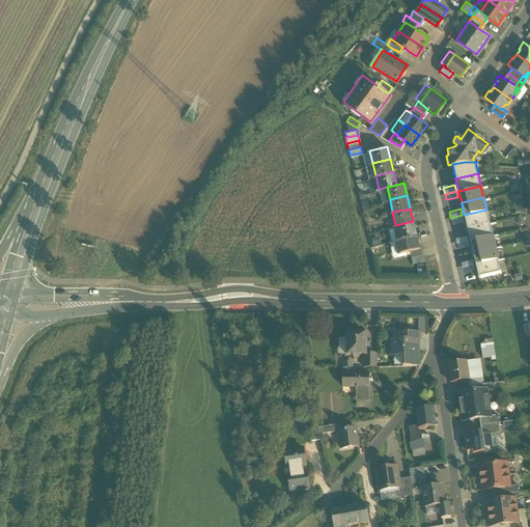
[(464,215),(467,226),(489,221),(486,210),(464,215)]
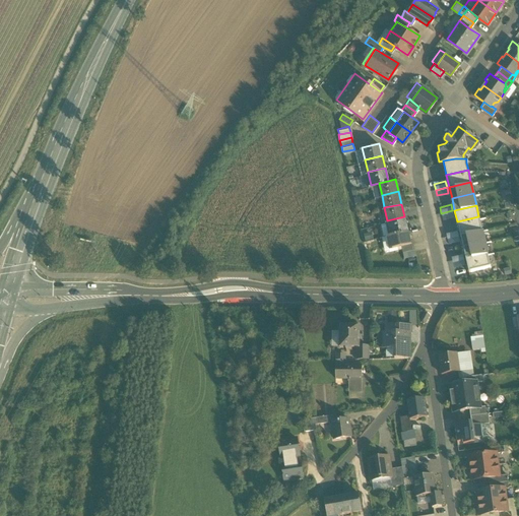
[(454,216),(452,210),(441,213),(443,218),(454,216)]
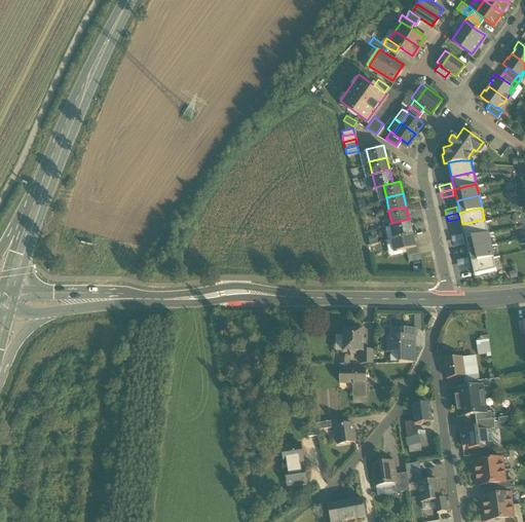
[(391,223),(395,235),(412,231),(409,219),(391,223)]
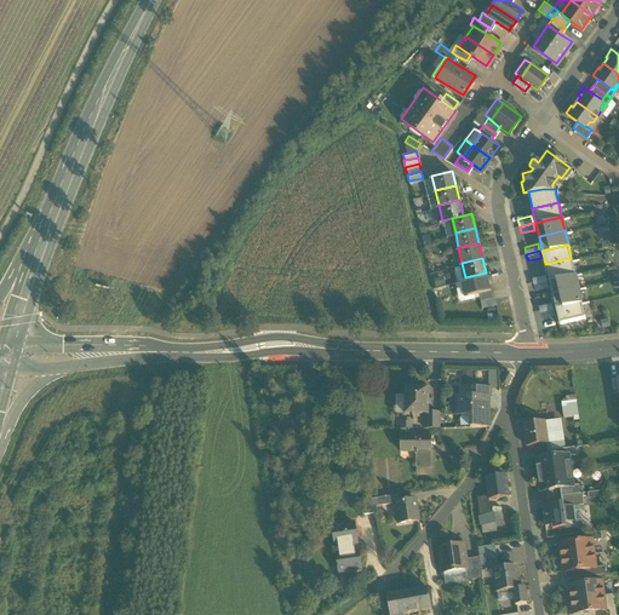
[(545,264),(548,279),(574,272),(571,258),(545,264)]
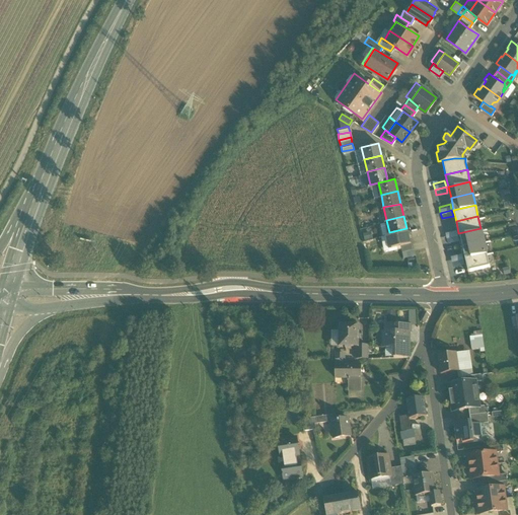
[(444,230),(446,236),(457,233),(455,227),(444,230)]
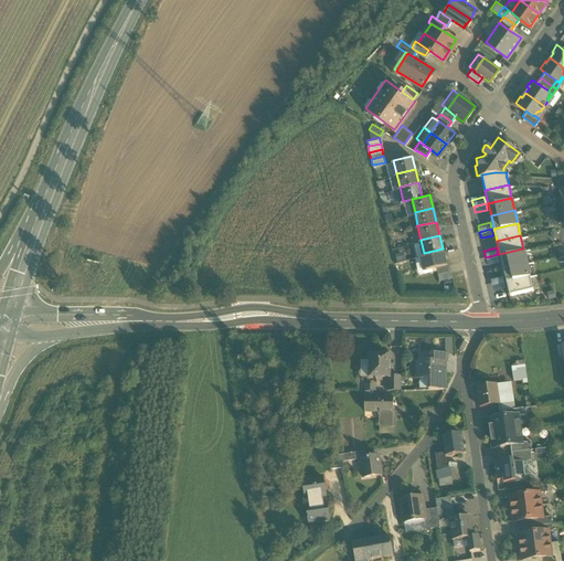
[(443,249),(424,253),(419,254),(422,268),(435,265),(446,263),(446,262),(443,249)]
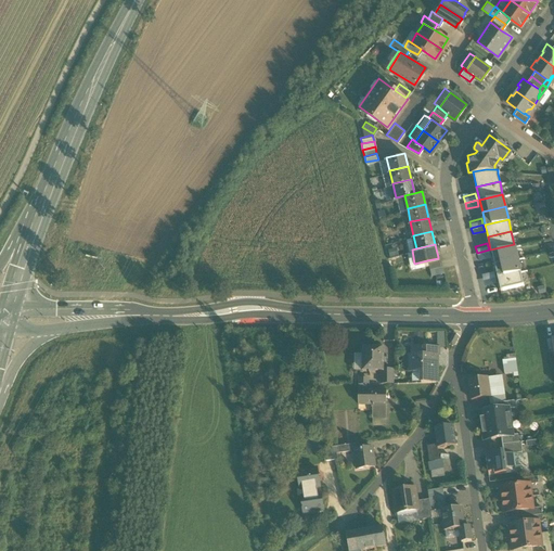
[(490,250),(493,263),(517,256),(514,244),(490,250)]
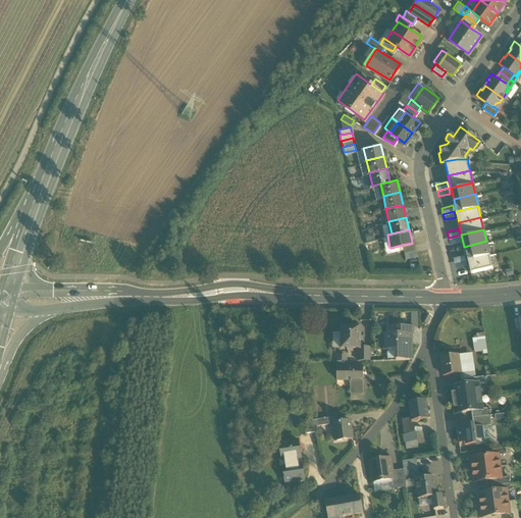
[(461,241),(460,235),(449,238),(450,244),(461,241)]
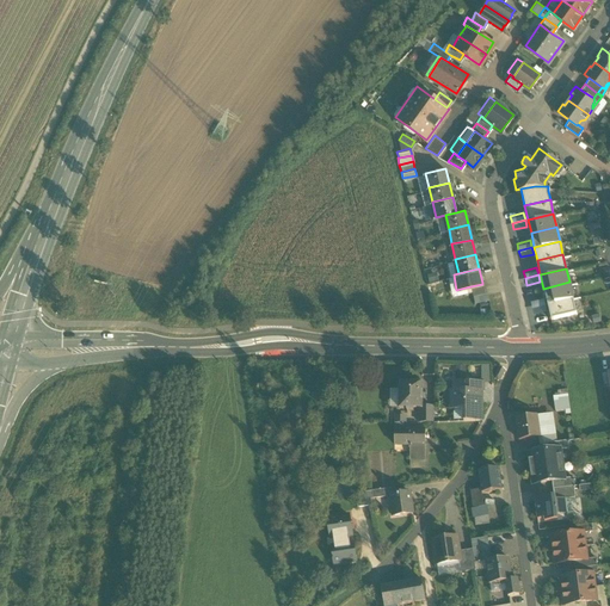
[(470,286),(473,295),(487,291),(485,282),(482,283),(482,284),(470,286)]
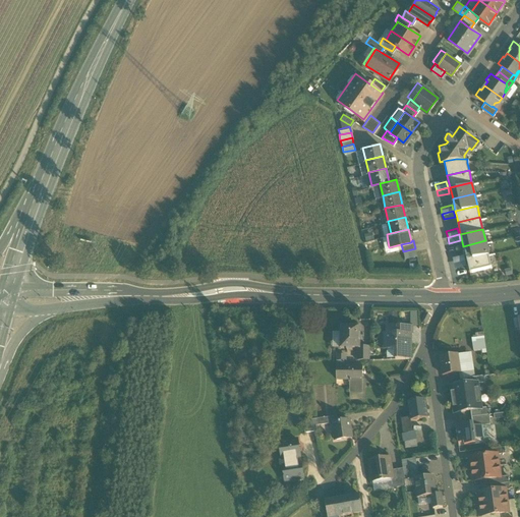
[(463,246),(466,257),(487,252),(485,240),(463,246)]
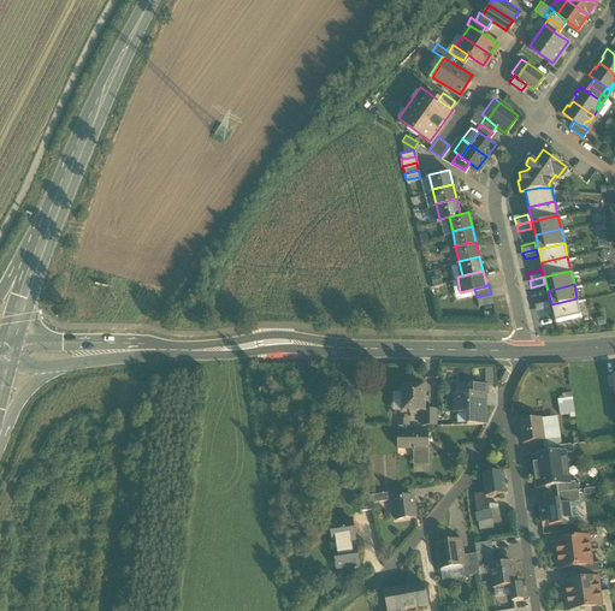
[(474,289),(460,292),(465,310),(465,312),(478,308),(478,312),(485,309),(485,312),(495,309),(491,294),(477,297),(474,289)]
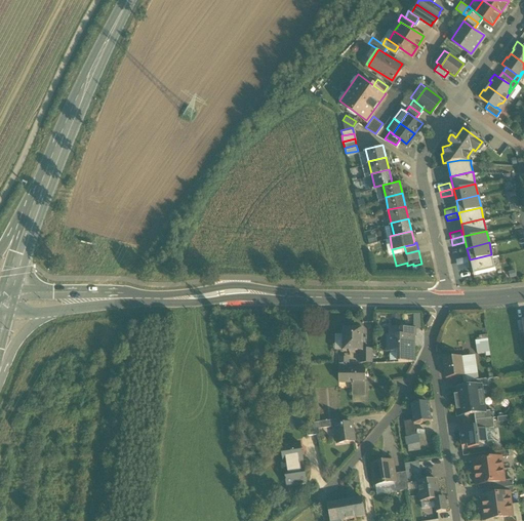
[(390,265),(396,265),(392,249),(387,250),(390,265)]
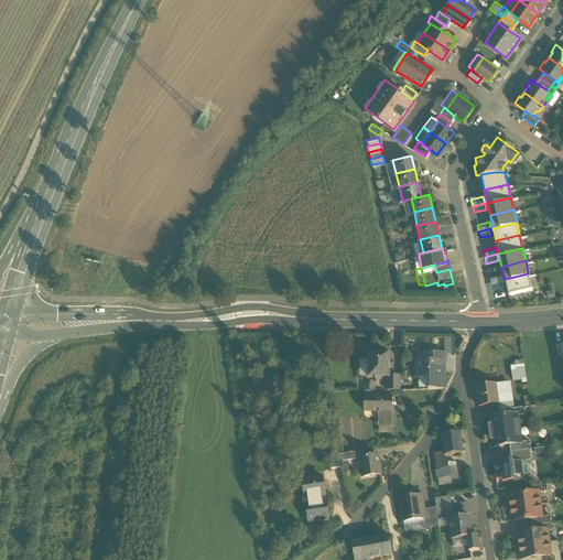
[(489,276),(490,282),(502,279),(501,273),(489,276)]
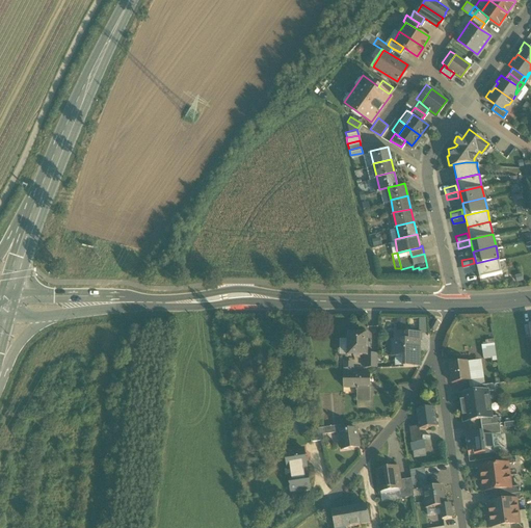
[(476,263),(479,275),(501,270),(498,258),(476,263)]
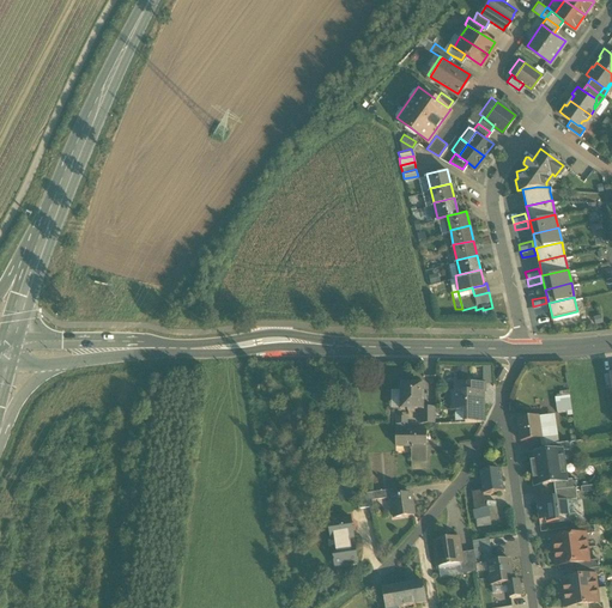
[(547,310),(546,303),(533,306),(535,314),(547,310)]
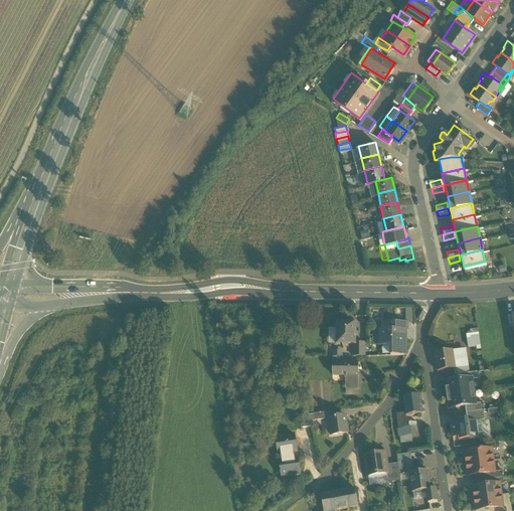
[(383,304),(383,315),(391,314),(391,304),(383,304)]
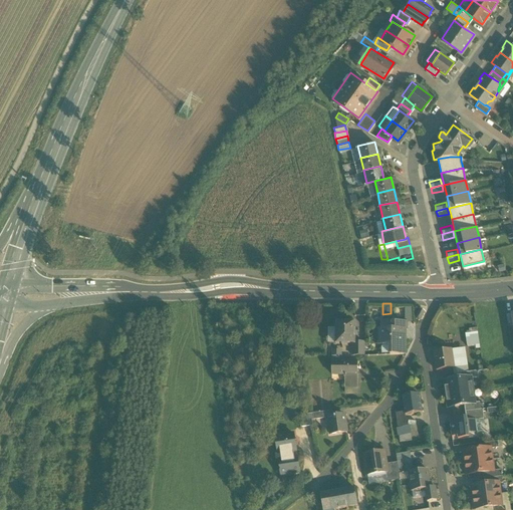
[(405,319),(406,319),(413,318),(412,303),(404,303),(405,319)]
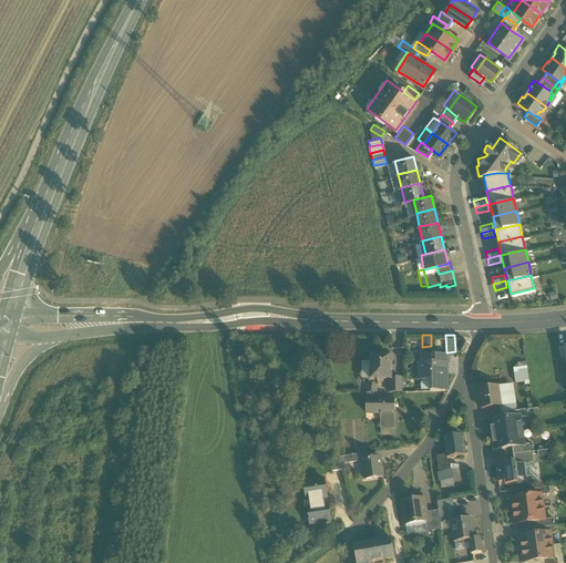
[(461,350),(464,349),(469,340),(462,337),(458,346),(459,349),(461,350)]
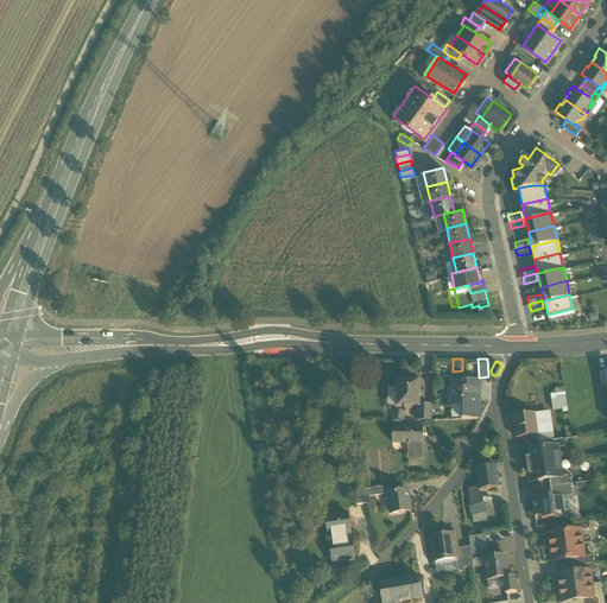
[(404,402),(404,405),(410,405),(410,402),(418,402),(419,379),(418,379),(416,376),(410,376),(408,379),(397,379),(397,381),(396,402),(400,402),(404,402)]
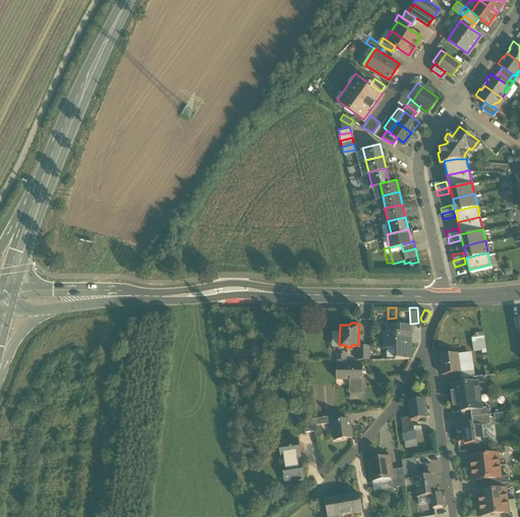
[(332,345),(339,345),(340,327),(332,327),(332,345)]
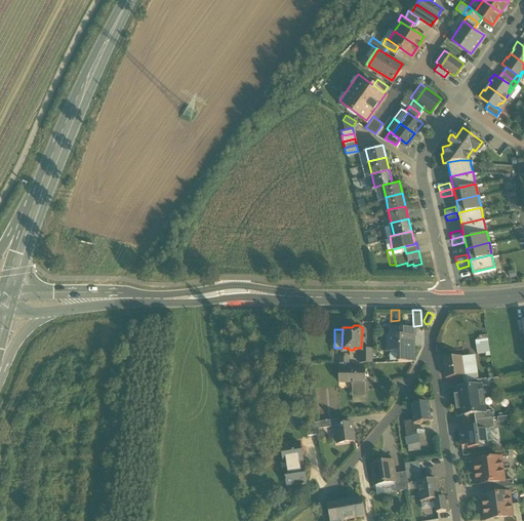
[(397,350),(405,350),(405,348),(411,348),(411,333),(400,333),(387,333),(387,348),(391,348),(397,348),(397,350)]
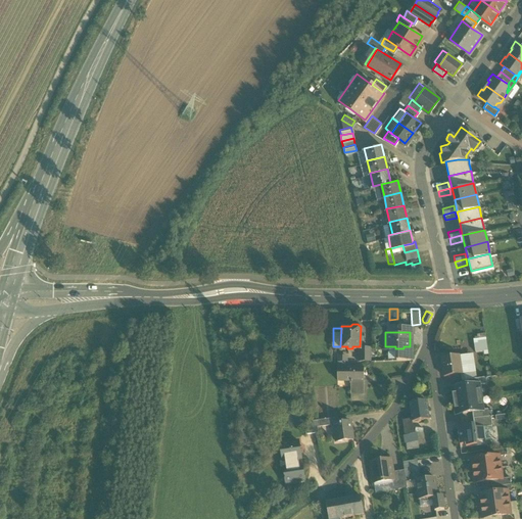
[(473,336),(474,349),(487,347),(485,334),(473,336)]
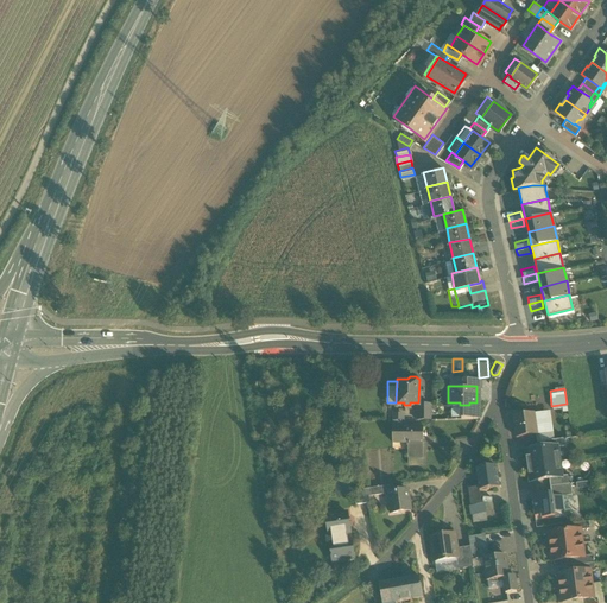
[(418,417),(430,417),(430,416),(430,402),(418,402),(418,417)]
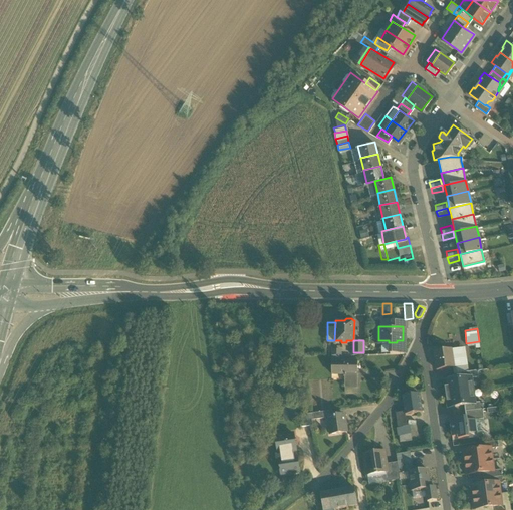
[(403,352),(403,340),(397,340),(397,342),(389,342),(389,349),(389,352),(403,352)]
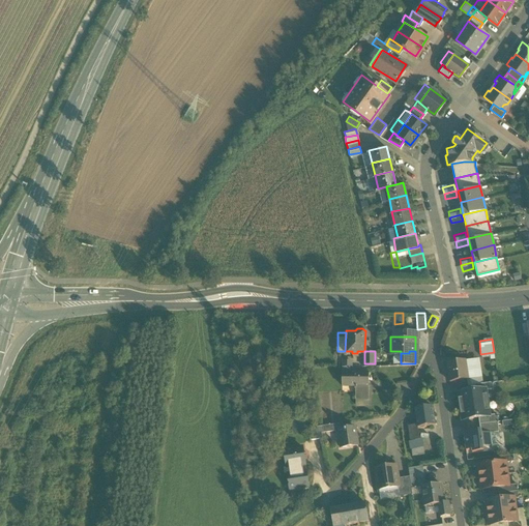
[(467,377),(466,369),(465,357),(446,359),(449,379),(467,377)]
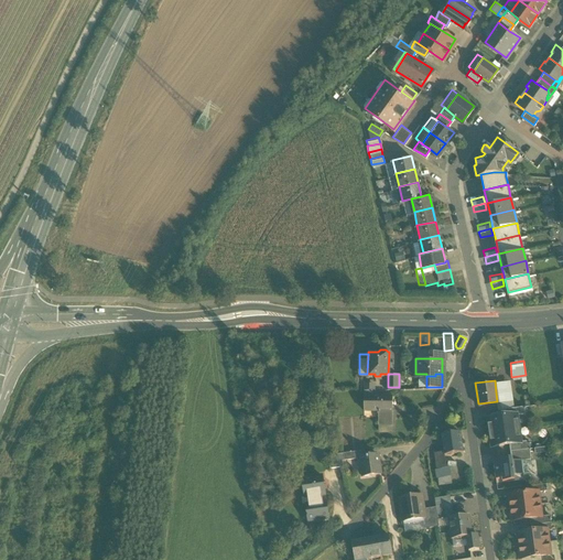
[(500,380),(495,380),(496,392),(510,390),(509,384),(501,385),(500,380)]
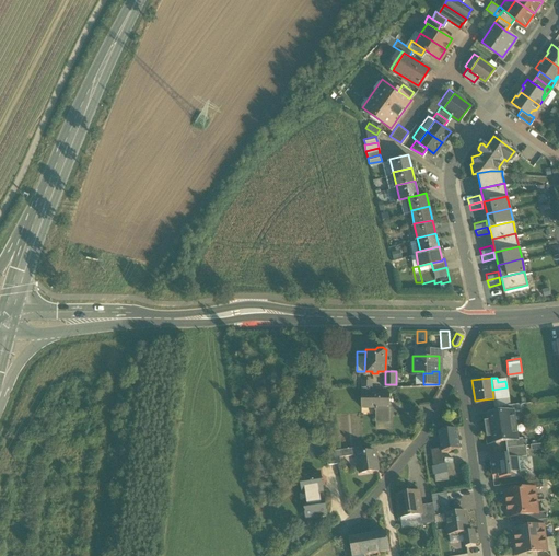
[(492,390),(493,398),(508,396),(507,387),(492,390)]
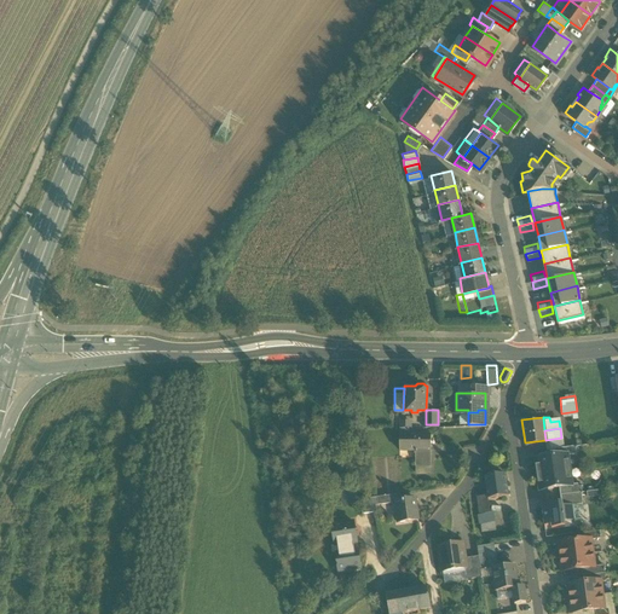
[(415,446),(429,447),(429,433),(408,432),(399,432),(399,446),(415,446)]
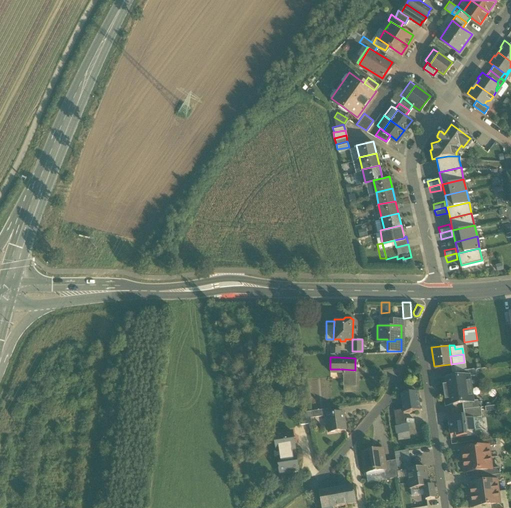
[(457,369),(458,375),(468,373),(468,374),(476,373),(475,366),(465,368),(457,369)]
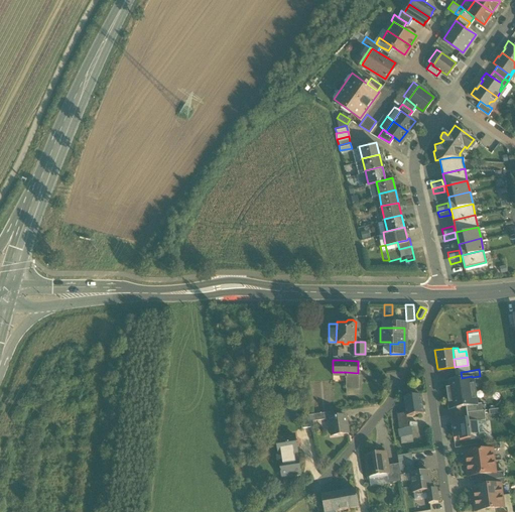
[(346,385),(358,385),(358,373),(346,372),(346,378),(346,385)]
